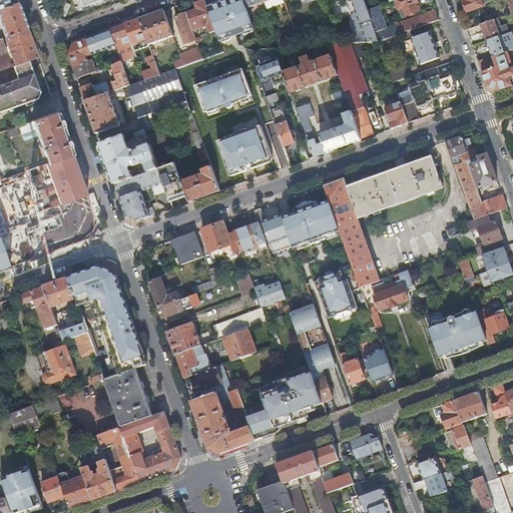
[(210,33),(216,31),(208,9),(204,0),(203,0),(196,3),(195,4),(197,9),(187,12),(193,30),(207,25),(210,33)]
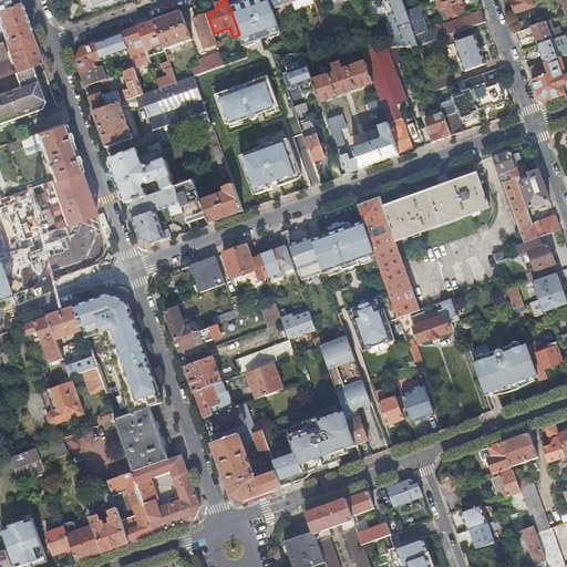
[(243,45),(281,32),(272,9),(269,0),(256,0),(230,10),(239,34),(243,45)]
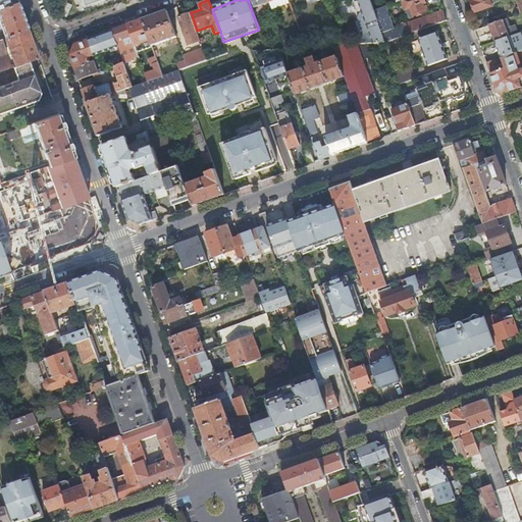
[(248,0),(251,8),(268,2),(267,0),(248,0)]
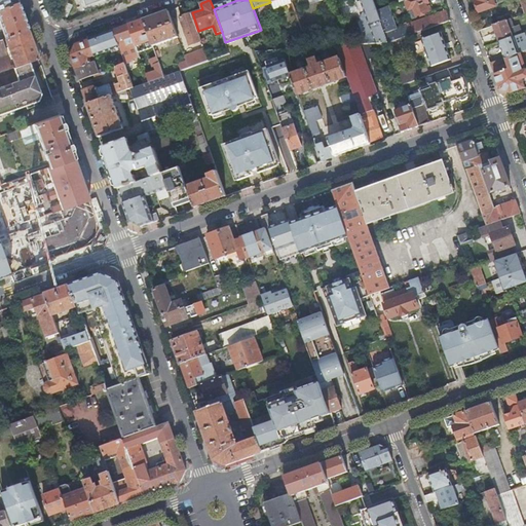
[(269,0),(270,2),(273,10),(292,3),(291,1),(291,0),(269,0)]
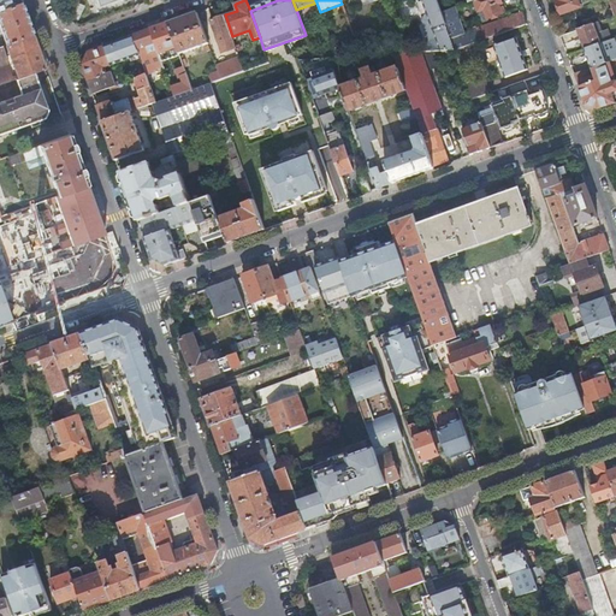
[(442,52),(455,51),(442,12),(437,0),(422,0),(427,13),(437,40),(442,52)]
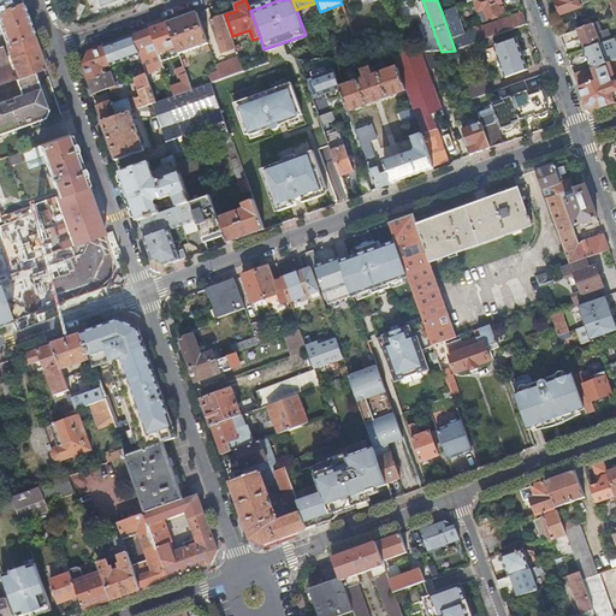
[(499,0),(474,0),(479,11),(485,10),(489,19),(502,13),(498,4),(502,3),(499,0)]
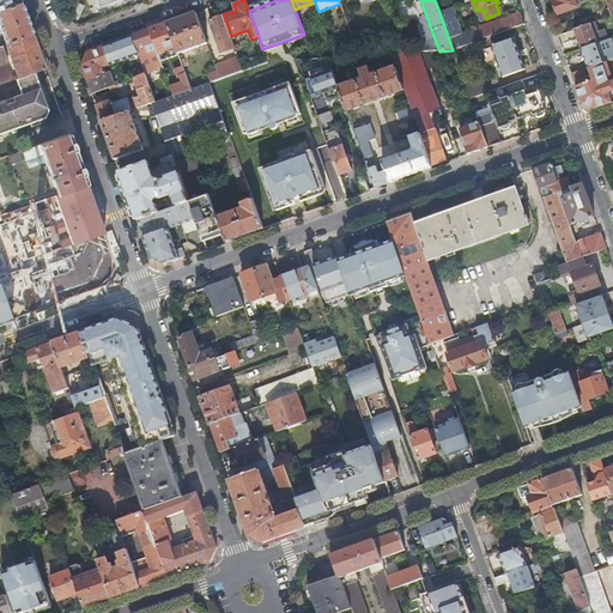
[(586,2),(584,0),(554,0),(556,0),(554,1),(559,14),(580,7),(578,5),(586,2)]
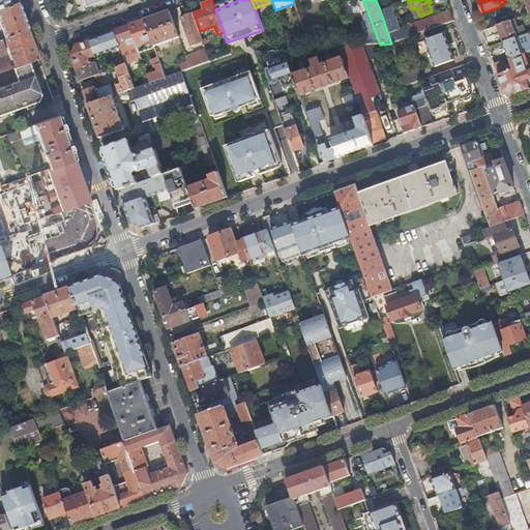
[(0,7),(0,28),(1,28),(5,38),(28,30),(18,1),(8,4),(0,7)]
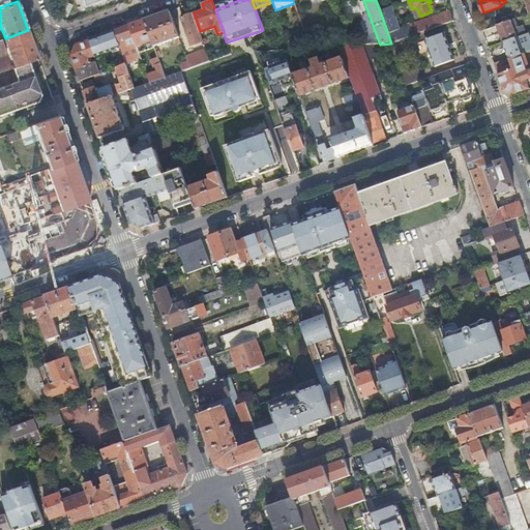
[(525,16),(529,13),(529,1),(521,4),(525,16)]
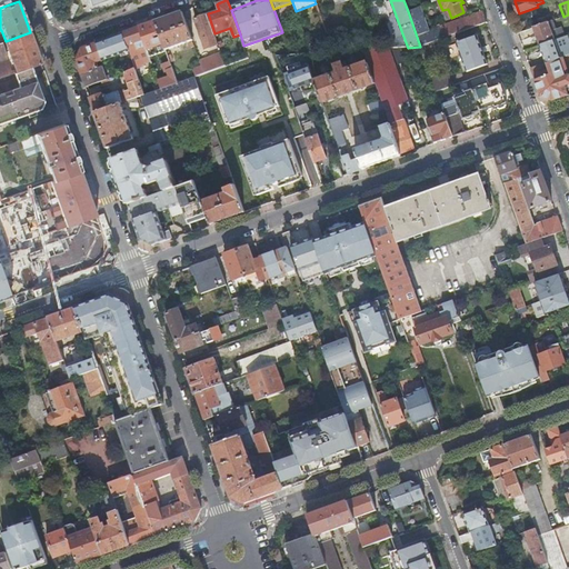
[(408,11),(420,47),(487,22),(482,11),(441,27),(440,23),(436,25),(437,28),(428,31),(419,7),(408,11)]
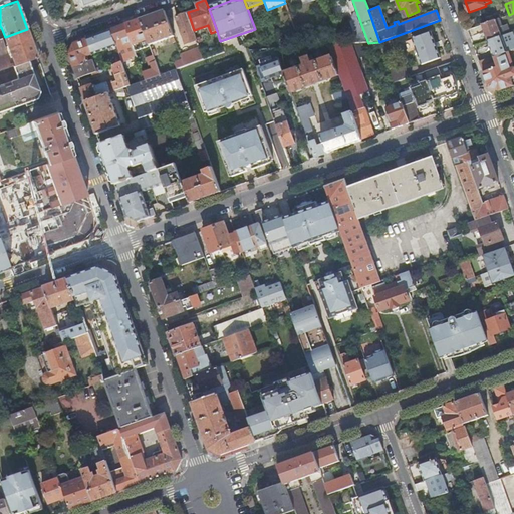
[(141,19),(150,45),(171,38),(172,43),(176,42),(165,10),(141,19)]
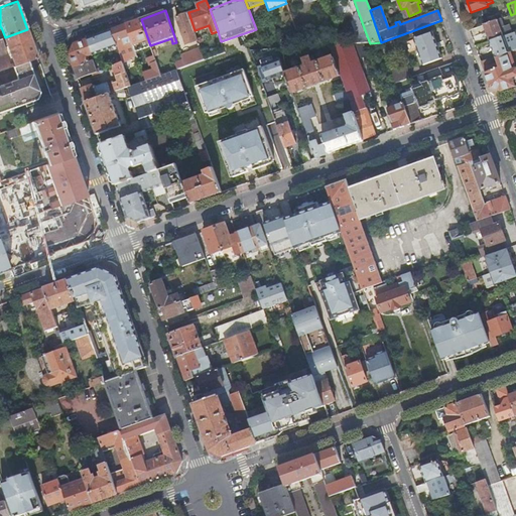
[(361,35),(366,33),(358,11),(356,12),(354,17),(361,35)]
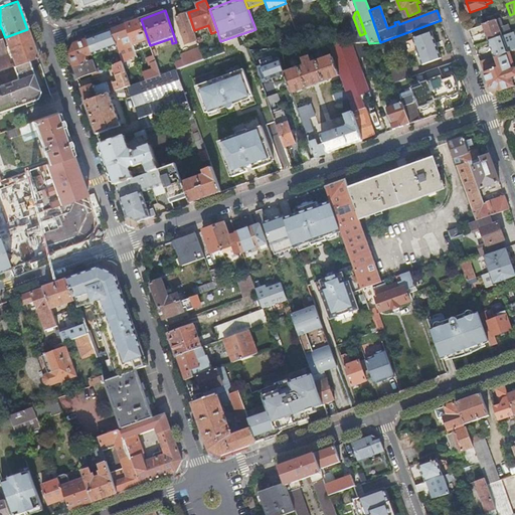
[(198,39),(194,30),(188,12),(176,17),(179,25),(181,25),(188,43),(198,39)]
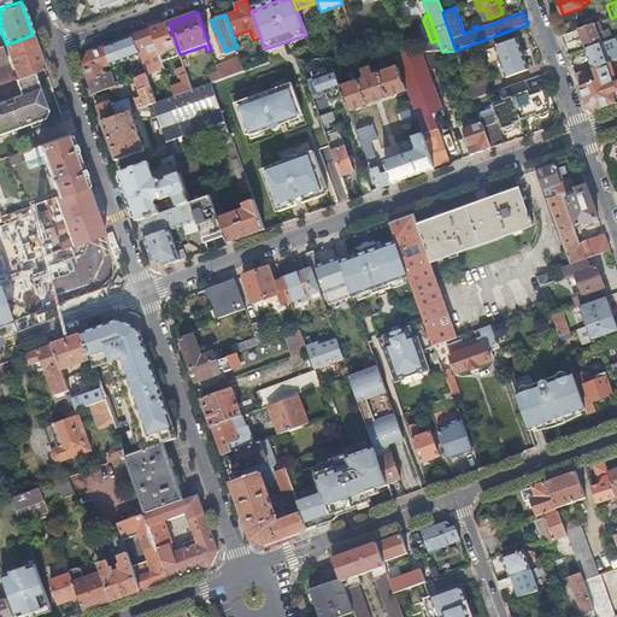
[(175,97),(193,90),(180,54),(169,23),(151,29),(156,43),(164,40),(176,72),(180,71),(183,83),(171,88),(172,89),(175,97)]
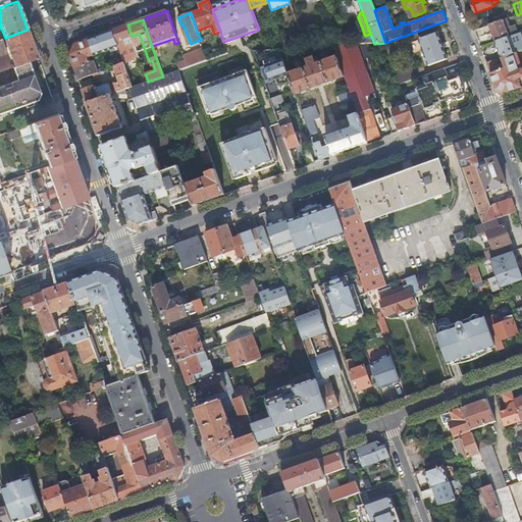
[(515,24),(510,27),(507,19),(488,25),(494,42),(510,37),(518,34),(515,24)]
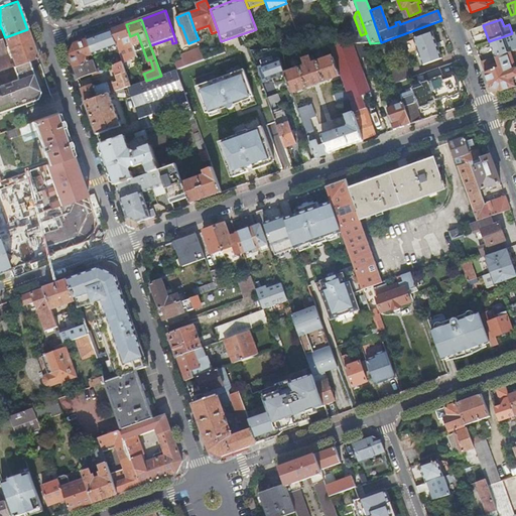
[(130,36),(126,24),(111,29),(119,51),(123,62),(130,59),(125,45),(132,42),(130,36)]
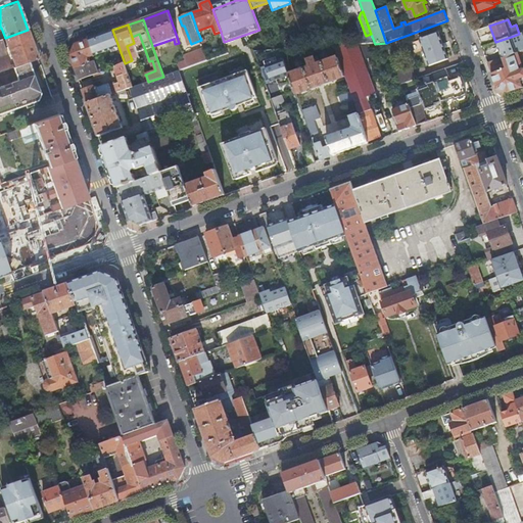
[(10,52),(15,65),(29,61),(38,57),(28,30),(5,38),(0,39),(0,43),(6,41),(10,52)]
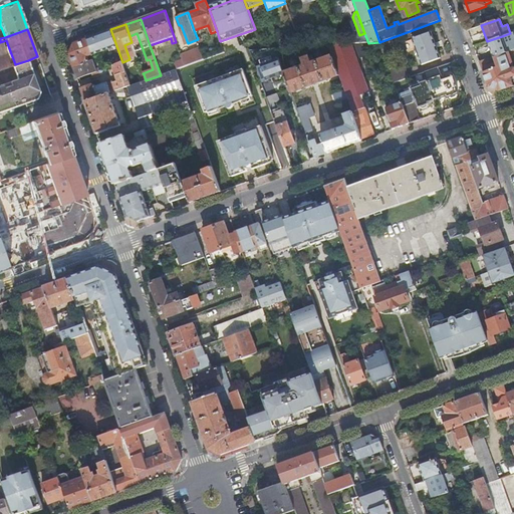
[(118,51),(110,29),(86,38),(92,54),(95,53),(108,49),(109,51),(112,50),(111,48),(114,47),(115,52),(118,51)]
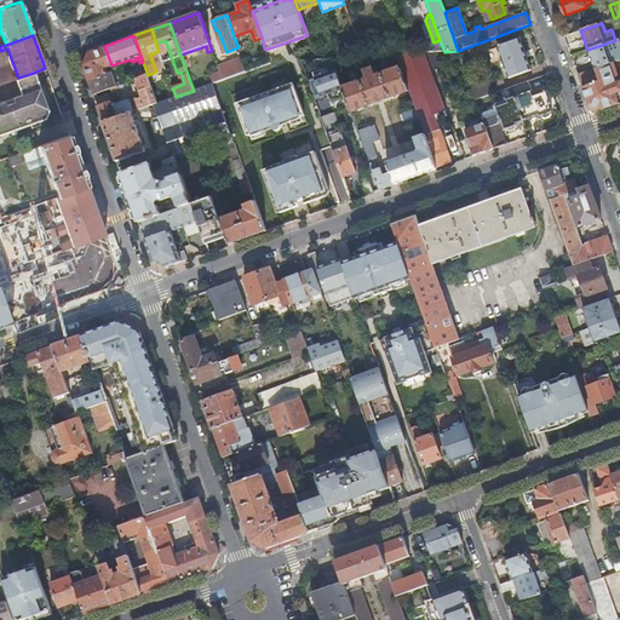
[(521,39),(498,47),(509,79),(532,70),(521,39)]
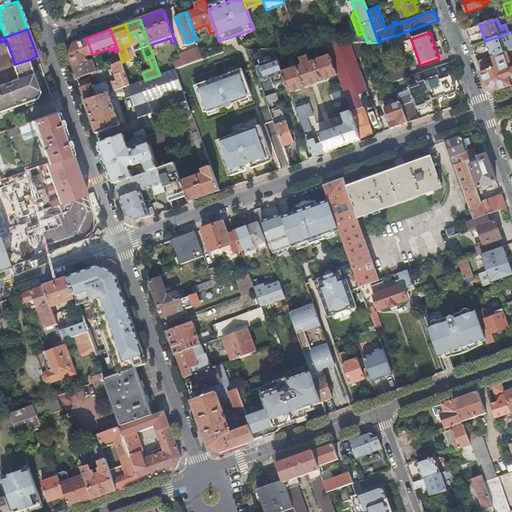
[(509,51),(511,49),(511,37),(510,32),(508,33),(500,36),(485,41),(491,57),(505,52),(509,51)]
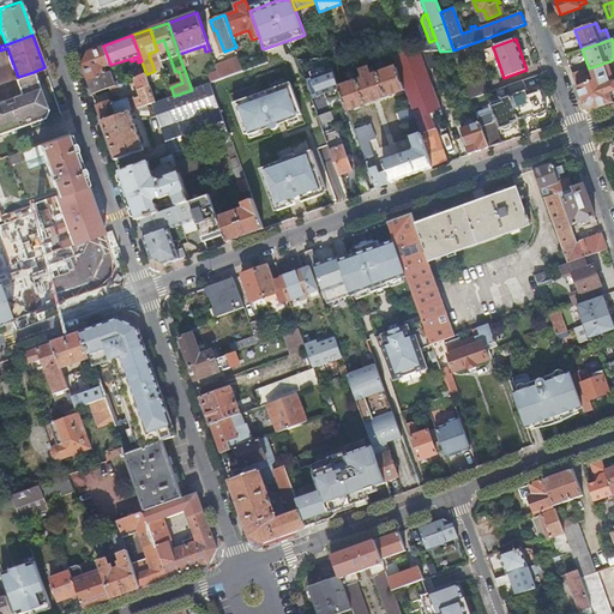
[(110,65),(103,46),(89,50),(82,65),(86,80),(107,73),(104,67),(110,65)]
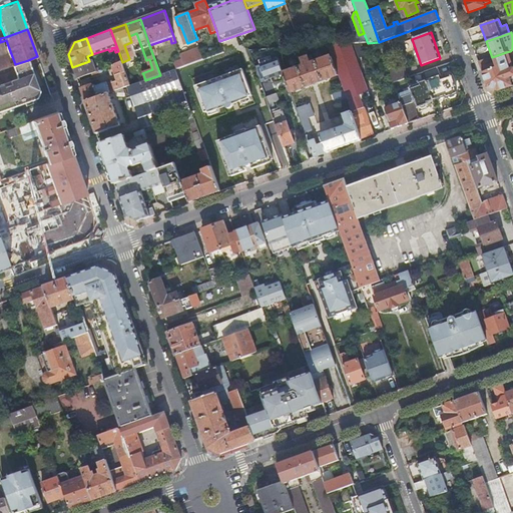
[(352,44),(358,59),(366,56),(361,43),(352,44)]
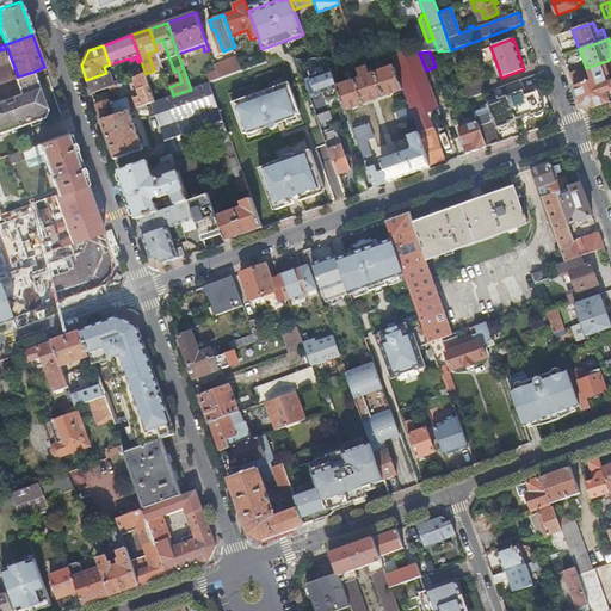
[(430,167),(443,162),(426,113),(438,110),(418,53),(405,53),(390,54),(395,68),(402,91),(409,109),(413,121),(418,134),(430,167)]
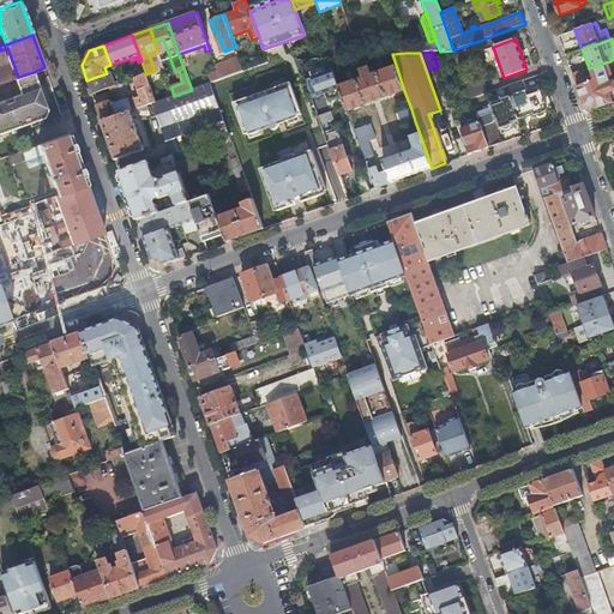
[(0,83),(16,78),(18,77),(12,61),(4,65),(0,54),(0,83)]
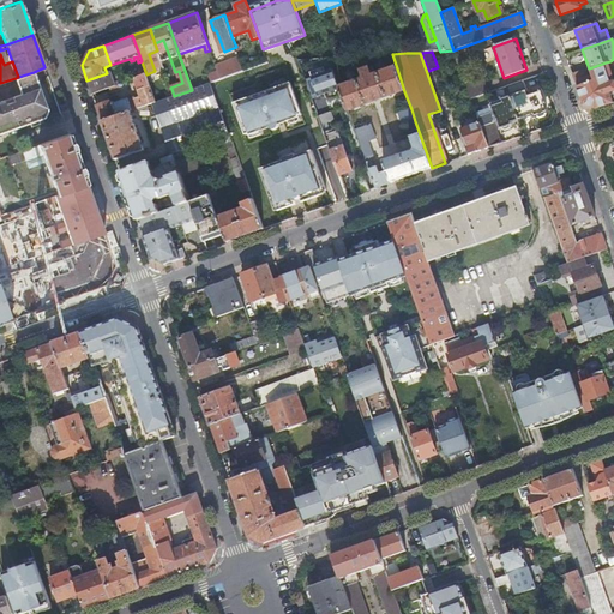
[(221,79),(245,71),(239,56),(215,65),(217,71),(221,79)]
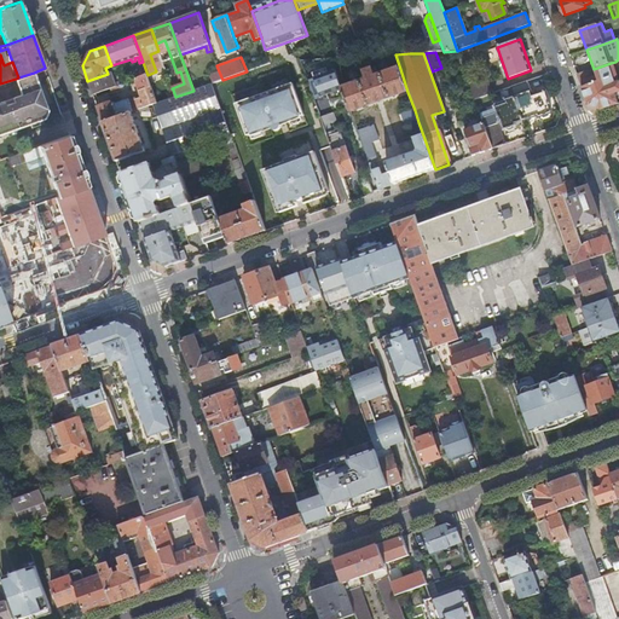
[(601,110),(618,103),(618,100),(618,96),(618,93),(618,92),(618,91),(618,82),(617,76),(618,75),(618,59),(615,62),(611,63),(594,69),(588,71),(588,73),(578,76),(588,104),(601,110)]
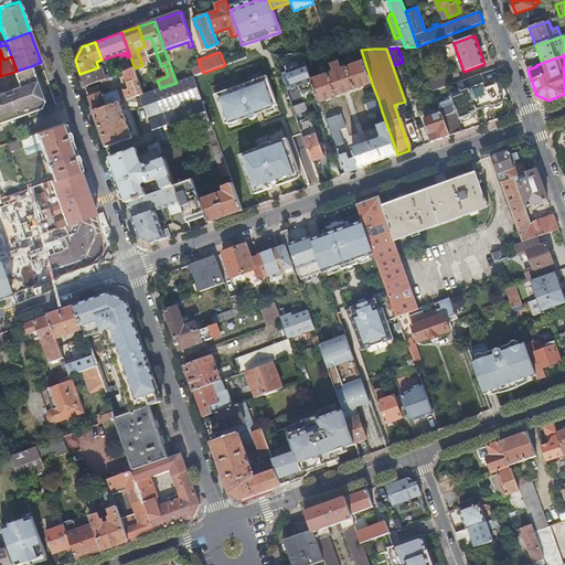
[(307,64),(306,60),(286,66),(294,87),(301,85),(302,92),(316,87),(313,81),(312,82),(306,64),(307,64)]
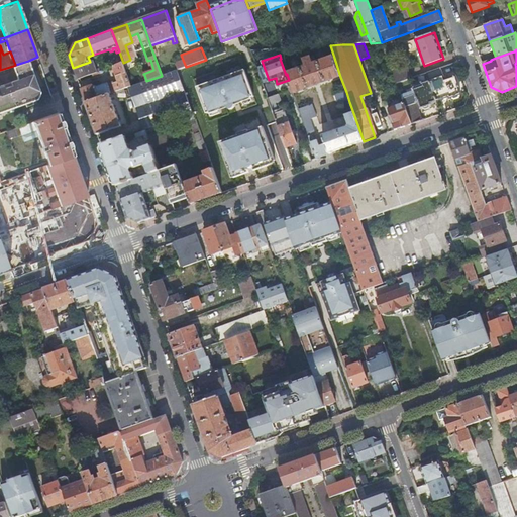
[(289,80),(293,93),(340,77),(334,58),(313,65),(313,63),(312,60),(310,59),(306,60),(305,62),(306,66),(308,67),(287,74),(289,80)]
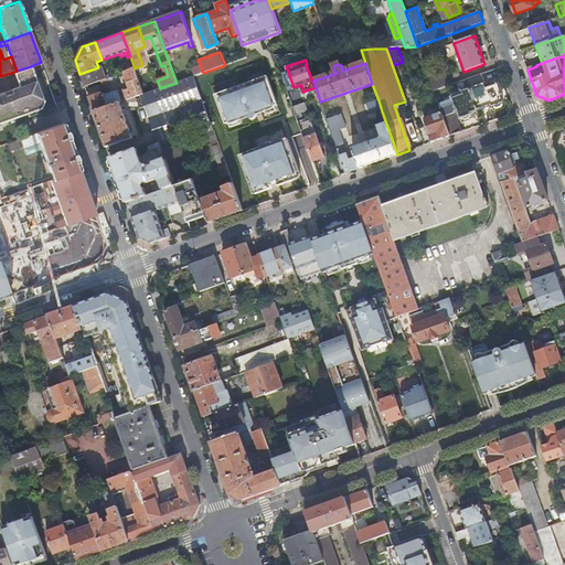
[(191,68),(194,76),(203,73),(200,65),(191,68)]
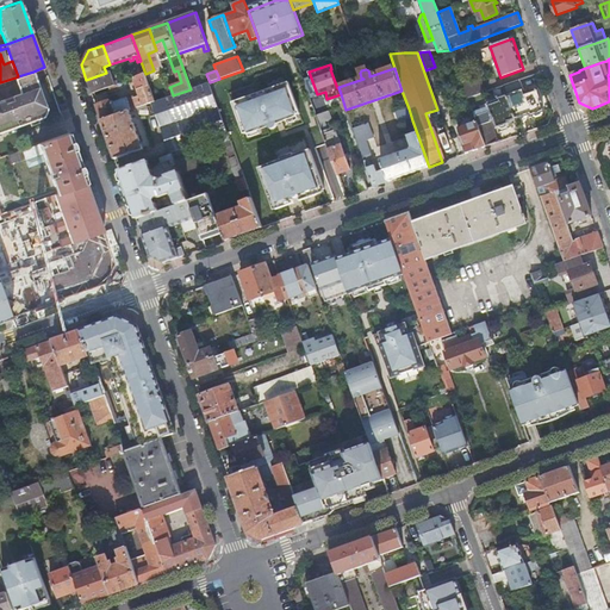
[(18,76),(16,78),(20,92),(12,94),(12,95),(13,99),(5,103),(4,99),(0,100),(0,130),(44,114),(48,110),(33,72),(18,76)]
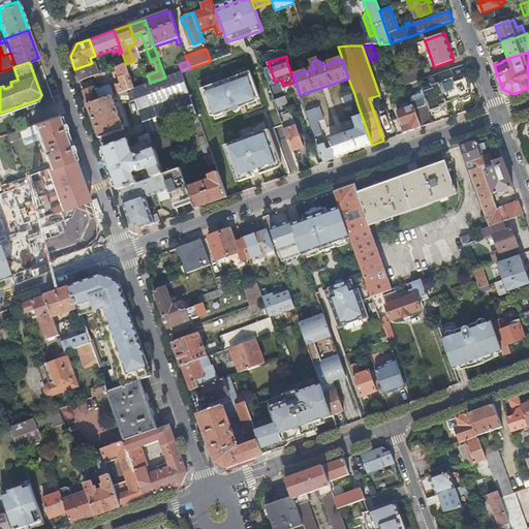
[(96,62),(92,63),(74,69),(79,81),(94,75),(100,73),(96,62)]
